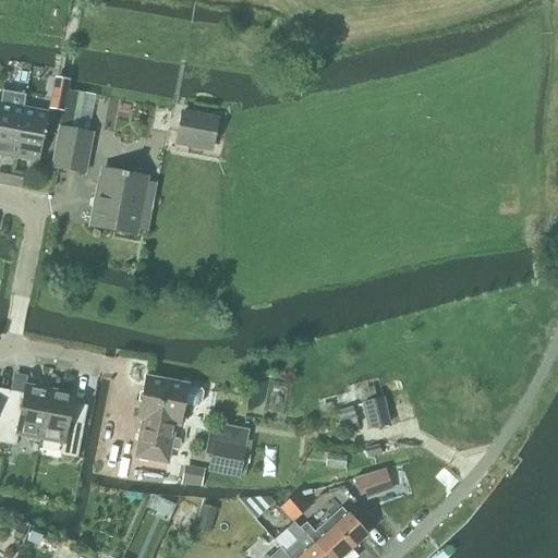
[(55,80),(48,110),(64,112),(70,82),(55,80)]
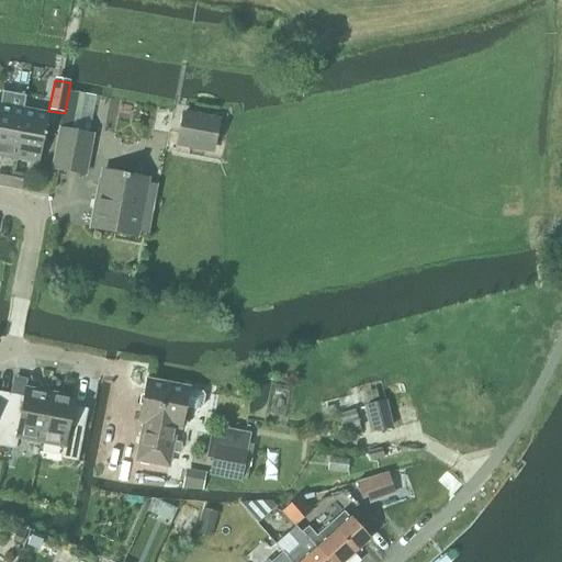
[(0,108),(0,110),(0,154),(15,157),(24,112),(26,98),(3,93),(0,108)]
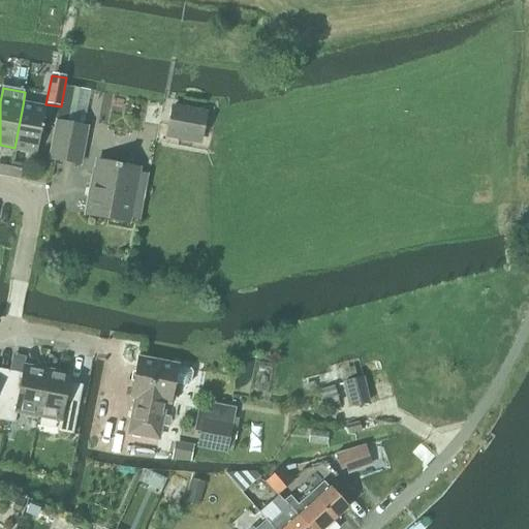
[(45,110),(23,105),(14,148),(37,153),(45,110)]
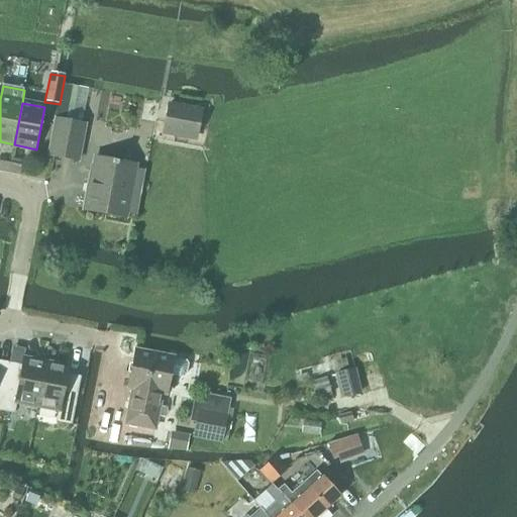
[(167,103),(162,135),(197,141),(202,109),(167,103)]
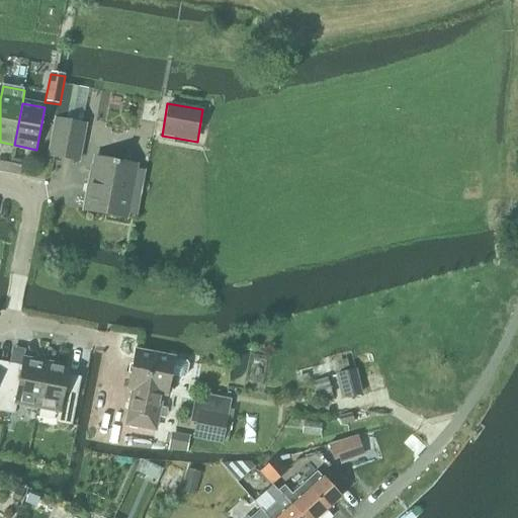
[(56,120),(50,156),(79,162),(86,125),(82,124),(66,122),(56,120)]
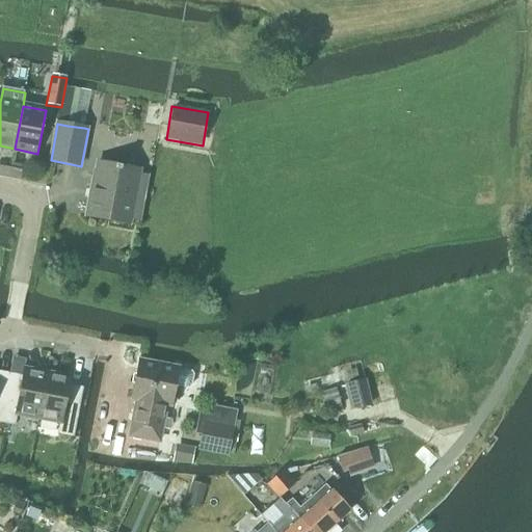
[(129,224),(139,170),(99,163),(88,216),(129,224)]
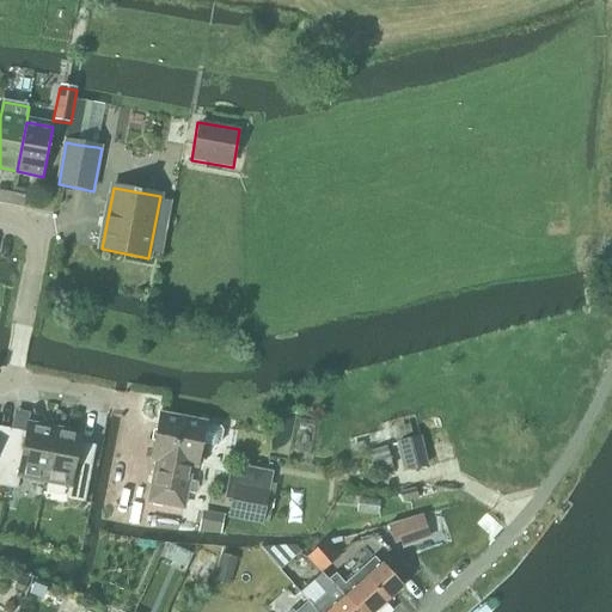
[(0,203),(10,206),(12,194),(2,191),(0,191),(0,203)]
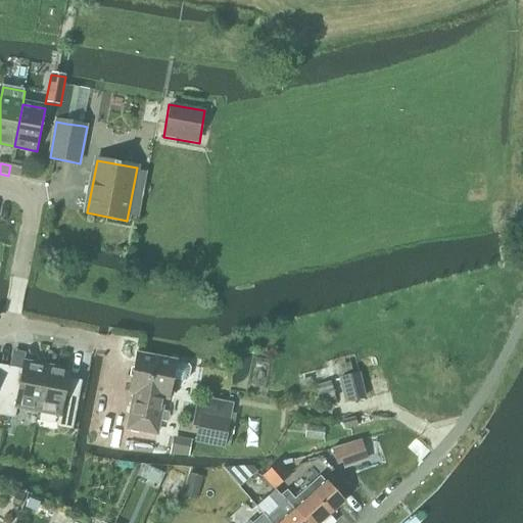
[(10,165),(8,176),(20,178),(22,168),(10,165)]
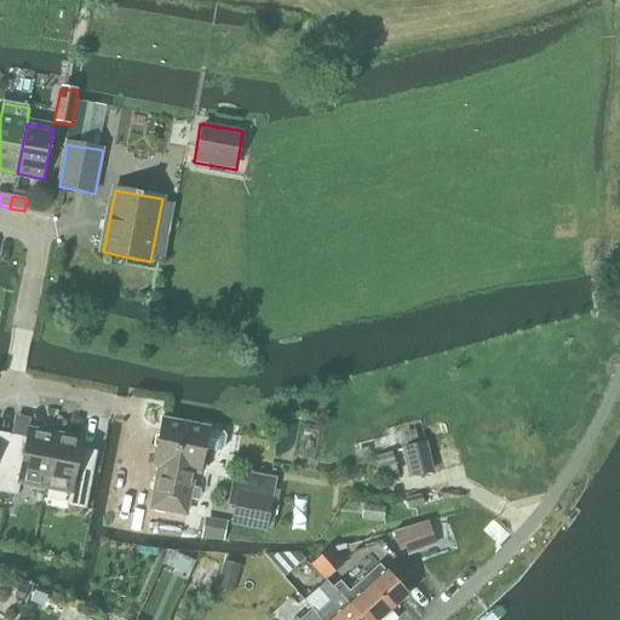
[(138,505),(135,526),(181,534),(184,515),(185,515),(194,472),(199,472),(204,449),(219,453),(223,451),(225,437),(223,434),(207,430),(201,429),(199,424),(190,423),(187,425),(164,422),(155,464),(160,465),(151,509),(138,505)]
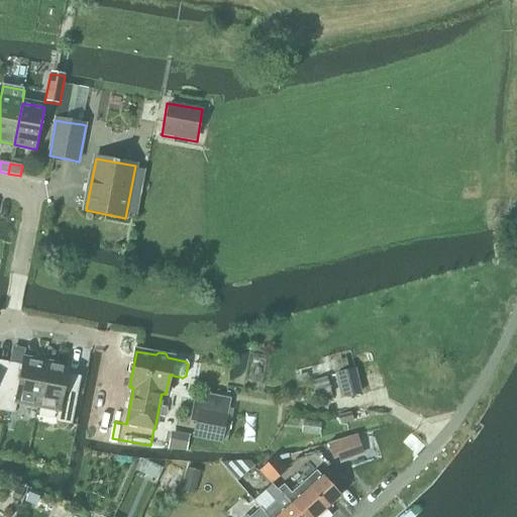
[(37,406),(45,365),(23,359),(22,366),(9,364),(0,411),(14,414),(17,402),(37,406)]
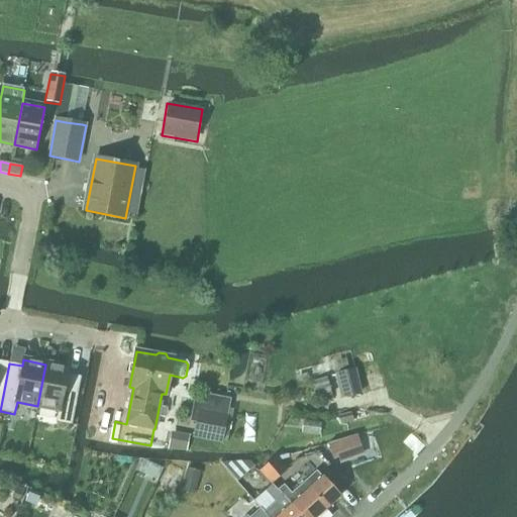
[(0,411),(9,364),(0,362),(0,411)]
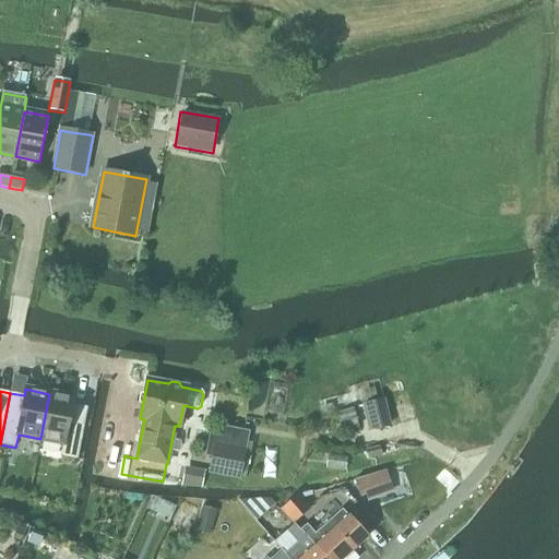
[(49,394),(40,439),(63,443),(61,456),(78,460),(87,407),(72,405),(73,399),(49,394)]
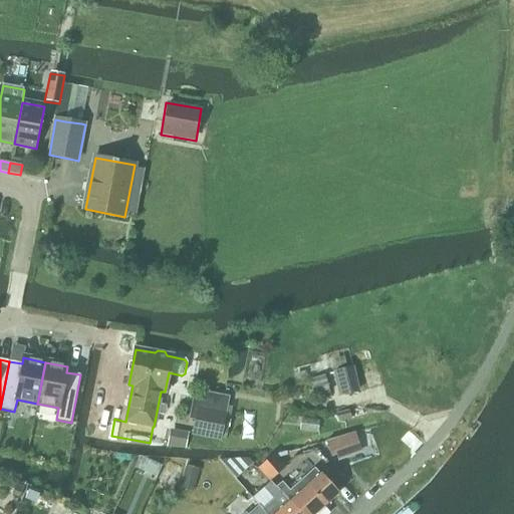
[(334,372),(340,396),(357,392),(351,368),(334,372)]
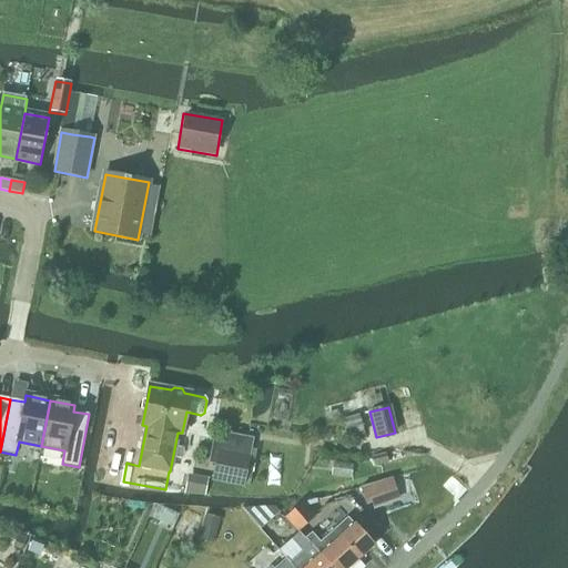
[(213,440),(209,463),(216,464),(213,479),(243,486),(246,472),(253,474),(254,465),(249,464),(251,449),(253,439),(225,434),(224,443),(213,440)]
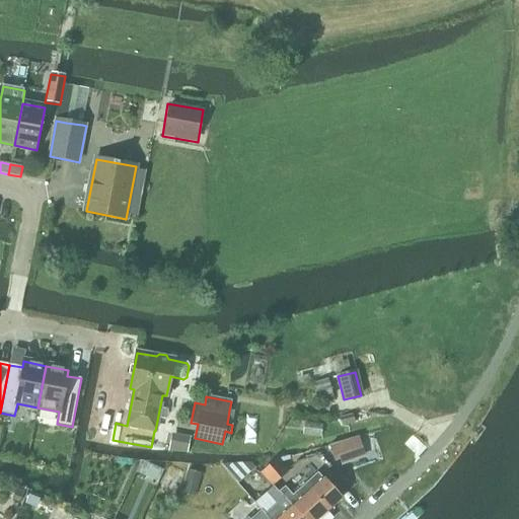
[(351,415),(338,419),(341,429),(354,425),(351,415)]
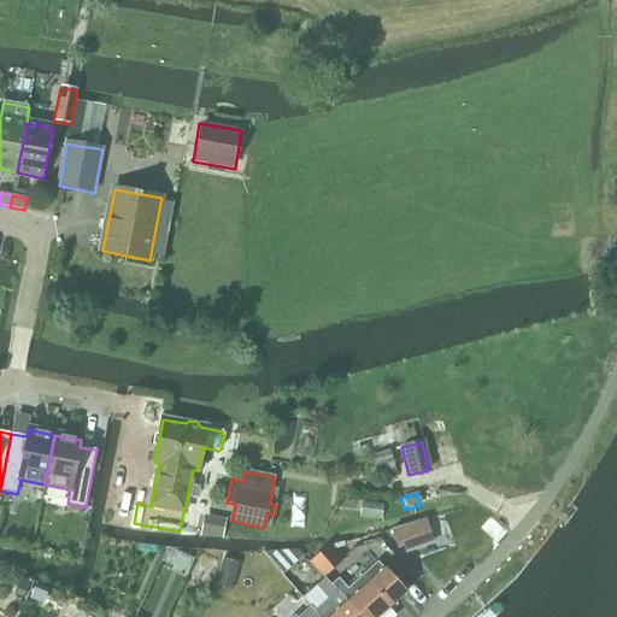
[(204,516),(200,534),(199,538),(223,539),(227,521),(204,516)]
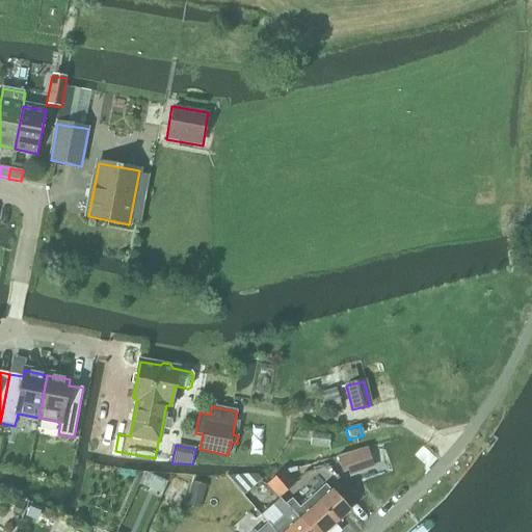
[(368,448),(338,456),(338,457),(342,473),(347,472),(349,477),(374,470),(368,450),(368,448)]
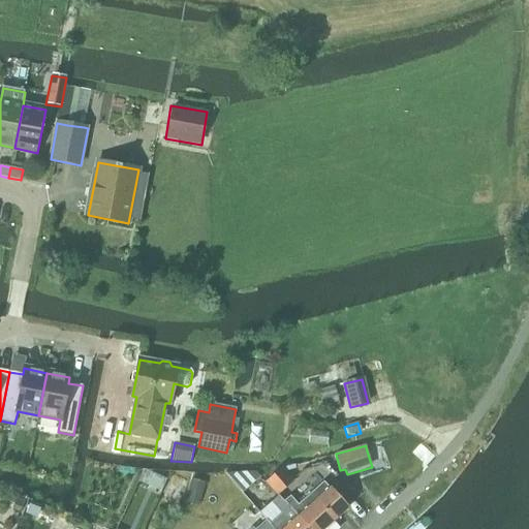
[(281,468),(265,484),(278,497),(294,481),(281,468)]
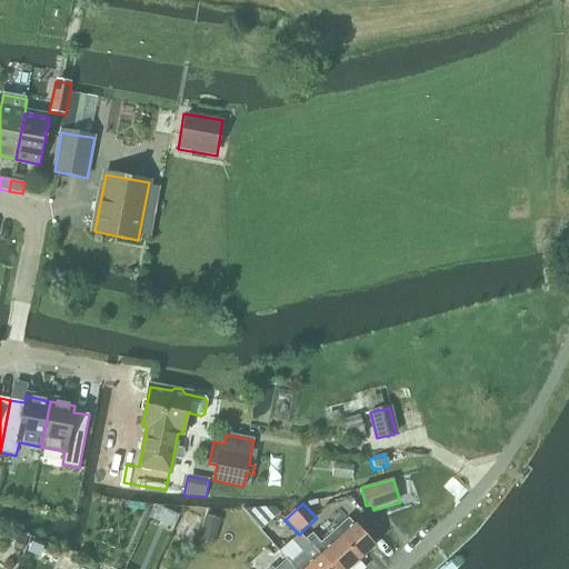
[(206,516),(198,542),(211,546),(219,519),(206,516)]
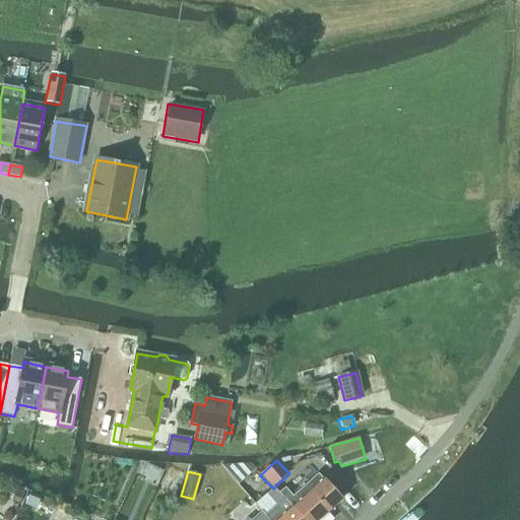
[(319,519),(342,500),(318,474),(294,497),(285,488),(279,494),(303,519),(319,519)]
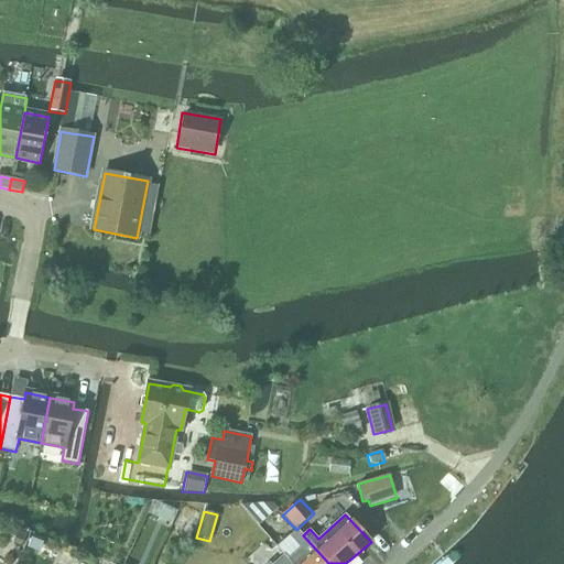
[(278,529),(285,537),(293,529),(286,521),(278,529)]
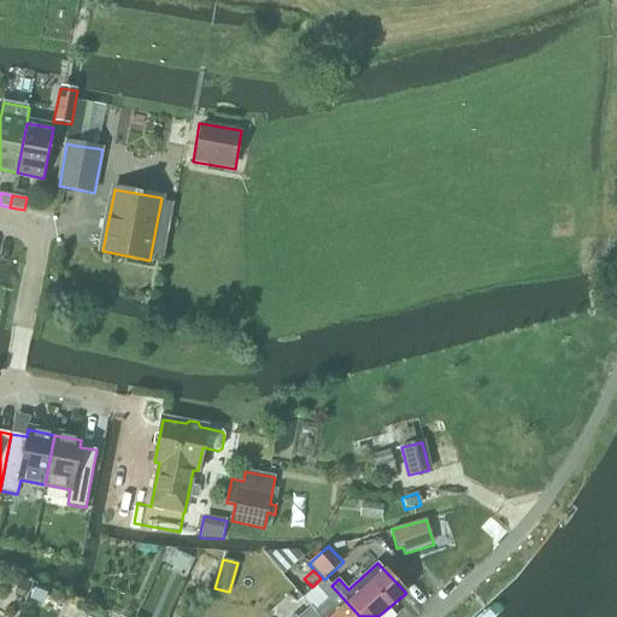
[(325,580),(304,599),(312,609),(315,612),(319,616),(359,616),(331,586),(325,580)]
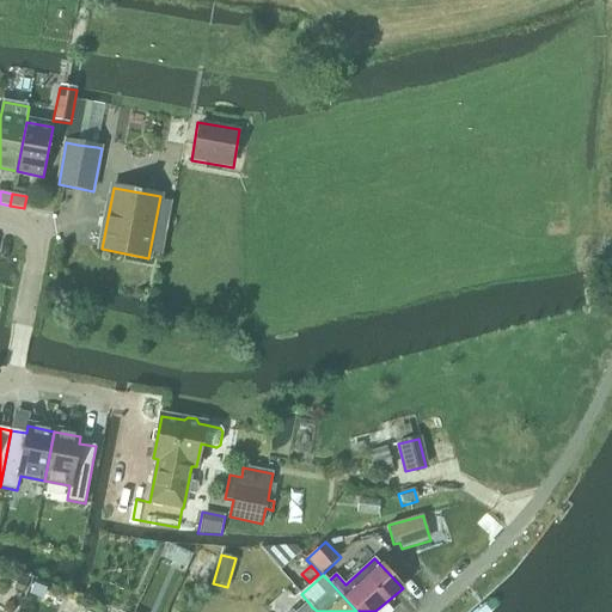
[(37,595),(46,593),(48,583),(35,579),(29,593),(37,595)]
